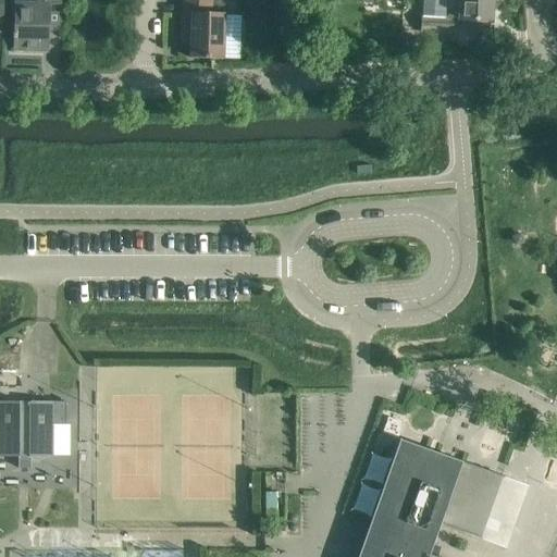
[(60,14),(60,0),(35,0),(35,3),(14,3),(14,34),(12,34),(11,38),(14,38),(13,50),(46,50),(47,13),(60,14)]
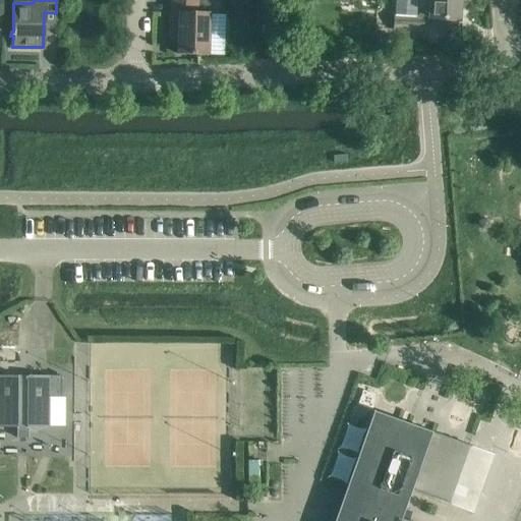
[(169,0),(169,42),(178,42),(178,55),(208,56),(209,13),(212,13),(212,0),(169,0)]
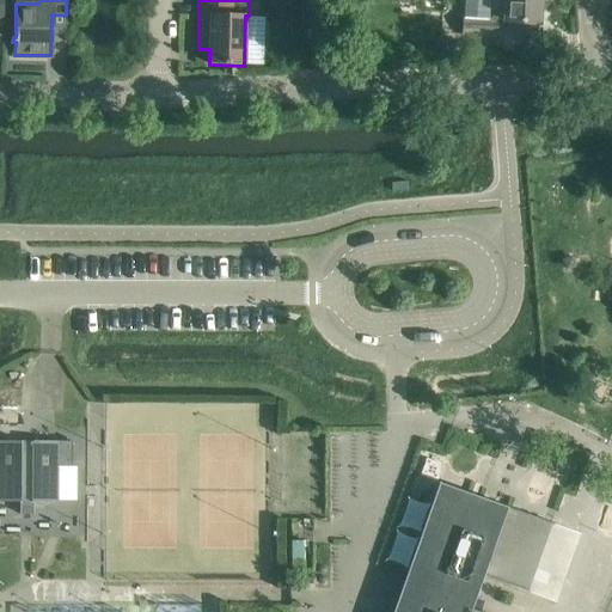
[(461,32),(495,35),(496,20),(538,24),(539,0),(466,0),(465,19),(463,18),(461,32)]
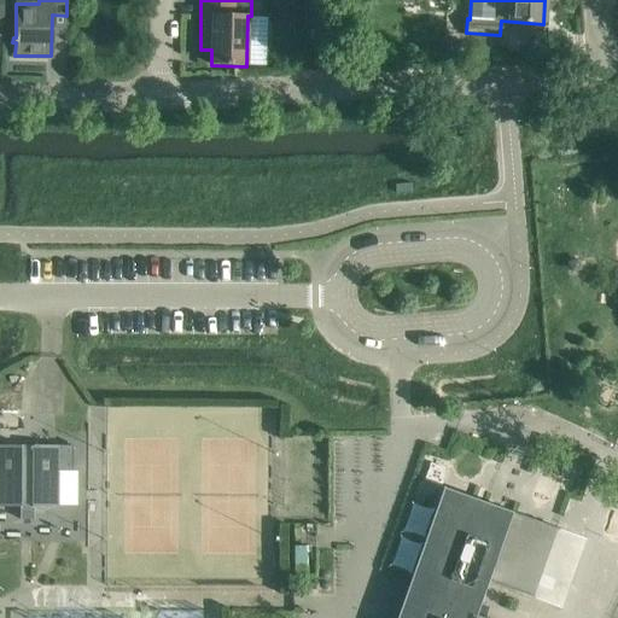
[(324,435),(283,433),(281,501),(308,501),(308,473),(324,473),(324,435)]
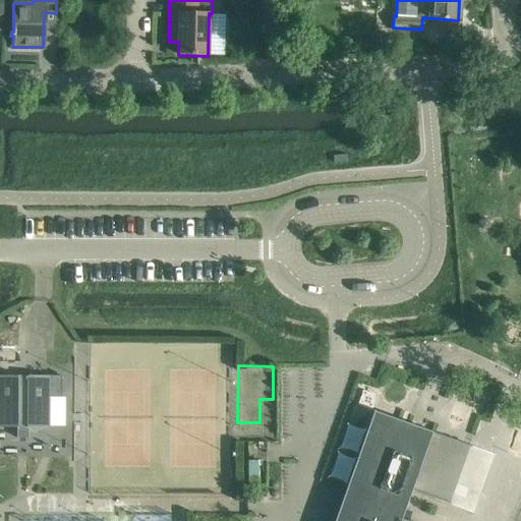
[(0,427),(16,427),(16,438),(27,438),(27,427),(48,427),(48,426),(48,397),(61,398),(61,375),(0,374),(0,427)]
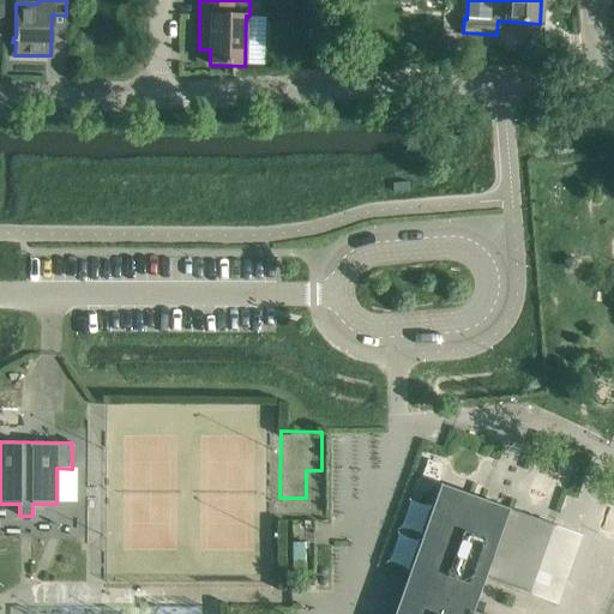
[(558,605),(583,536),(440,486),(393,613),(480,613),(473,612),(483,578),(558,605)]
